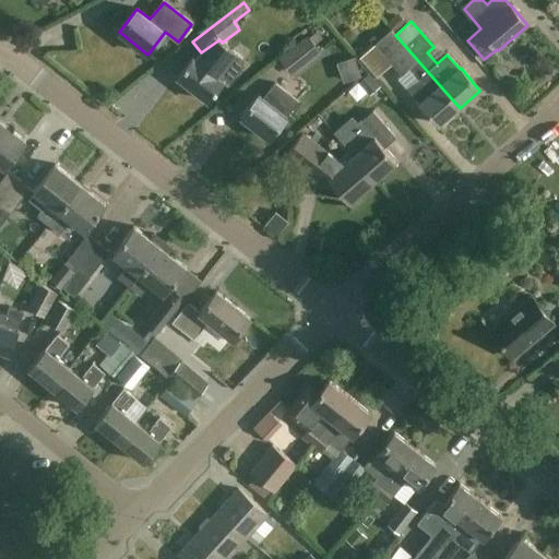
[(322,38),(316,30),(277,60),(292,76),(320,54),(314,46),(322,38)]
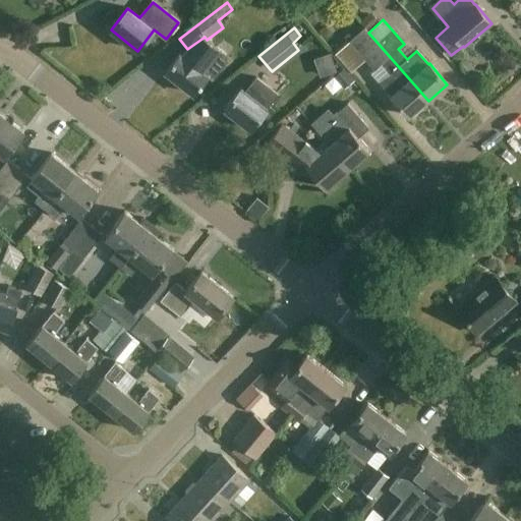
[(362,55),(374,69),(380,64),(390,76),(381,83),(392,97),(409,117),(428,101),(368,33),(354,45),(362,55)]
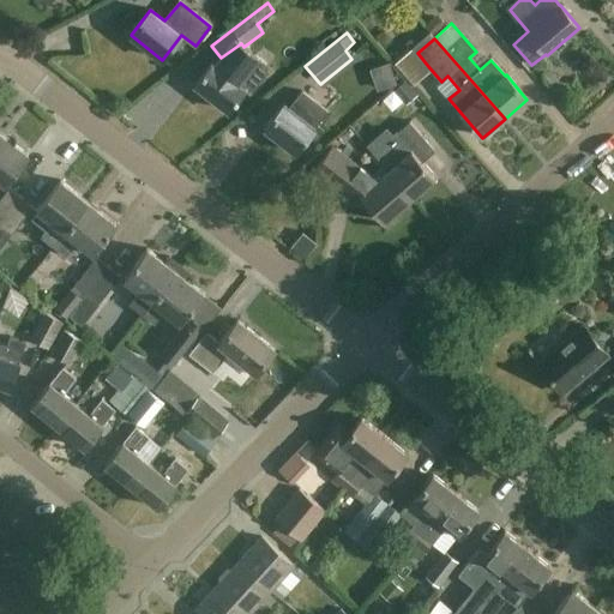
[(239,71),(222,59),(216,67),(212,64),(194,85),(228,112),(245,90),(232,79),(239,71)]
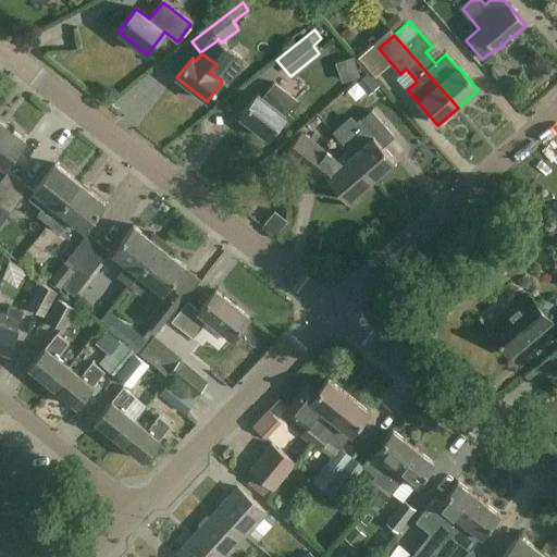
[(297,102),(274,84),(263,99),(258,95),(240,118),(269,140),(286,118),(285,116),(297,102)]
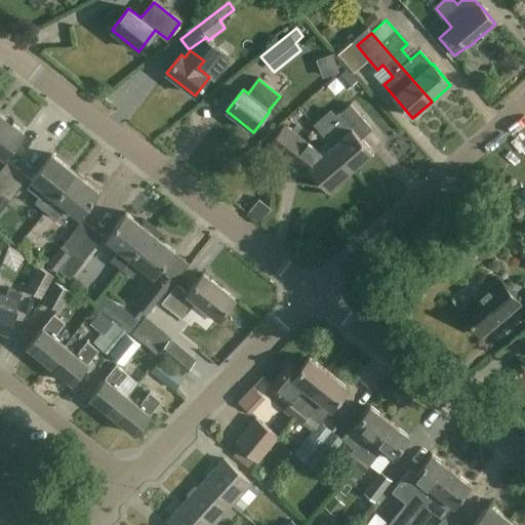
[(323,135),(328,142),(353,170),(373,152),(358,135),(368,126),(355,111),(345,120),(344,119),(323,135)]
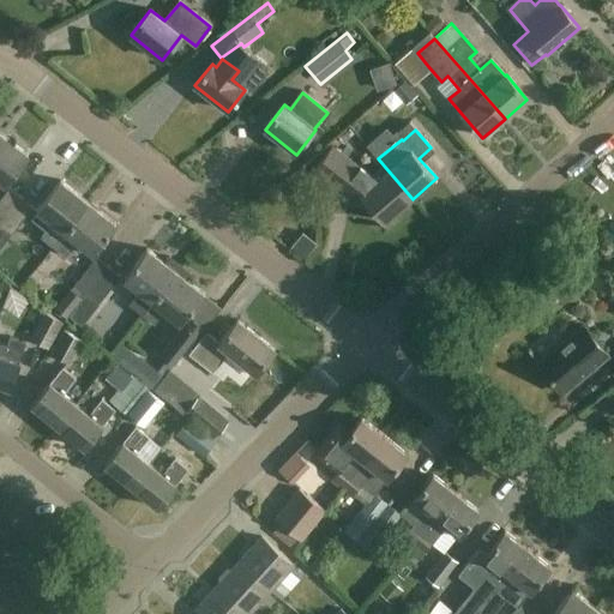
[(0,133),(0,182),(5,186),(28,156),(0,133)]
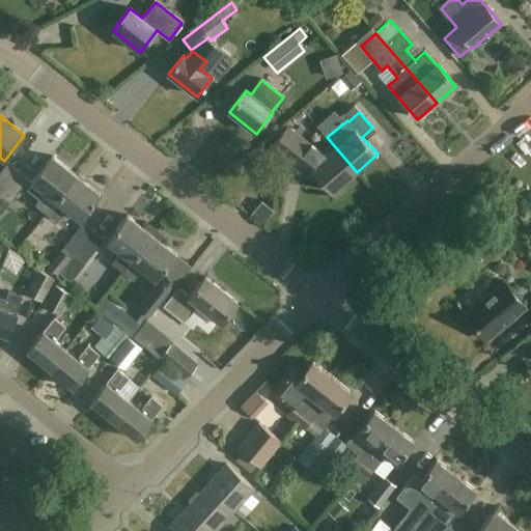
[(290,156),(311,171),(313,169),(333,193),(357,172),(332,143),(319,155),(324,158),(320,161),(308,151),(312,146),(287,128),(275,143),(290,156)]
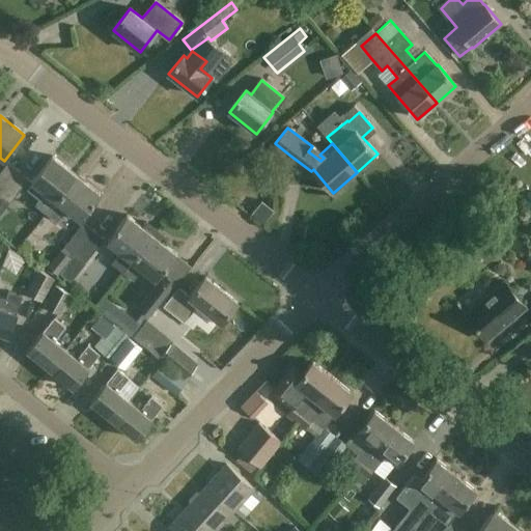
[(46,215),(75,176),(52,158),(31,184),(32,186),(28,191),(39,200),(34,206),(46,215)]
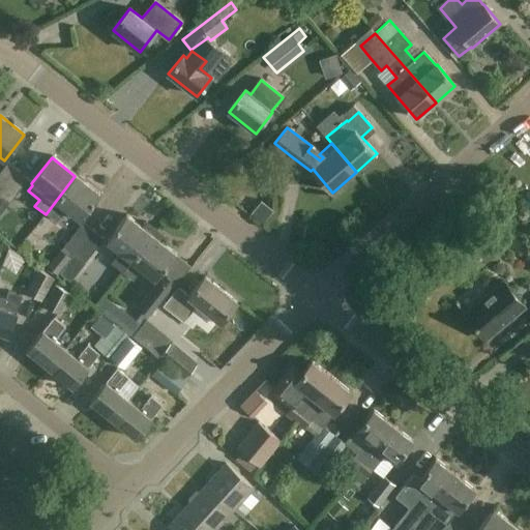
[(0,173),(0,194),(18,172),(7,164),(0,173)]
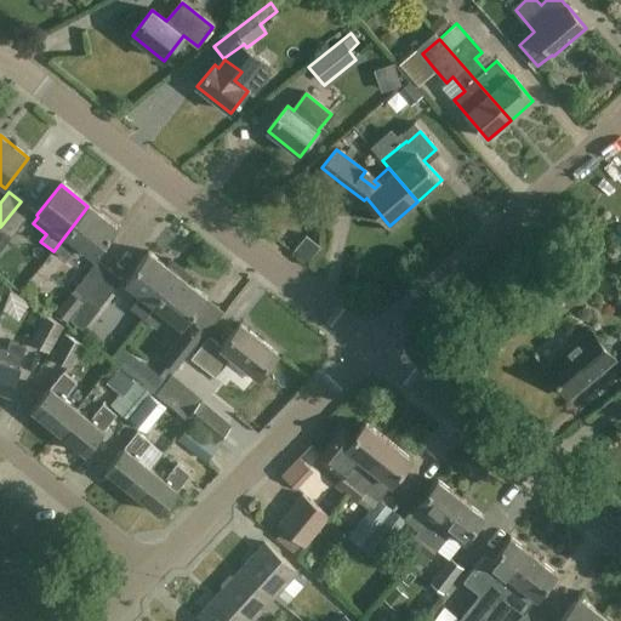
[(21,201),(0,227),(0,231),(10,239),(33,210),(21,201)]
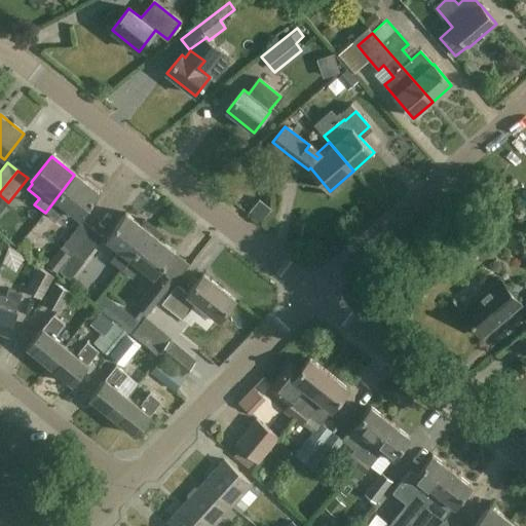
[(98,193),(74,175),(45,213),(54,221),(64,209),(77,219),(98,193)]
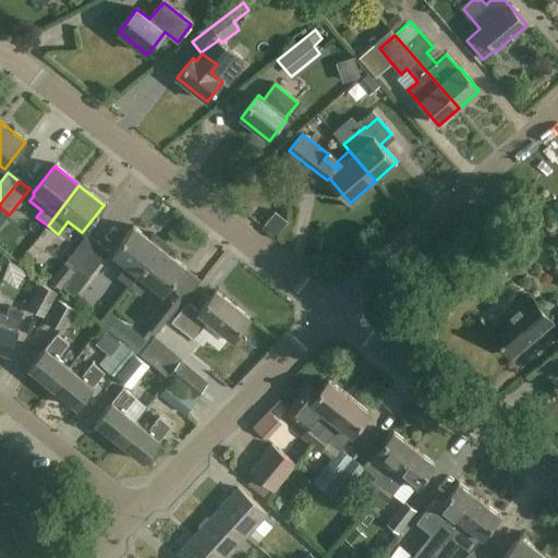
[(128,287),(158,249),(132,228),(121,242),(122,243),(112,256),(125,266),(116,278),(128,287)]
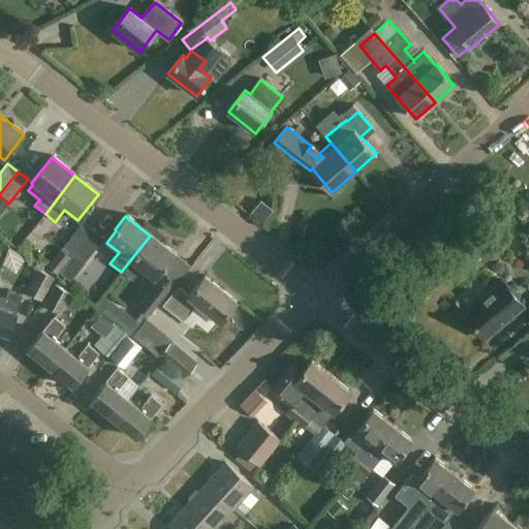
[(74,254),(93,230),(84,222),(48,267),(57,275),(74,254)]
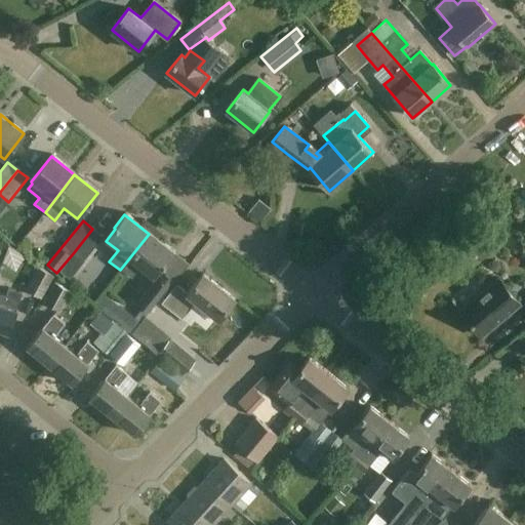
[(103,237),(92,229),(74,252),(84,260),(103,237)]
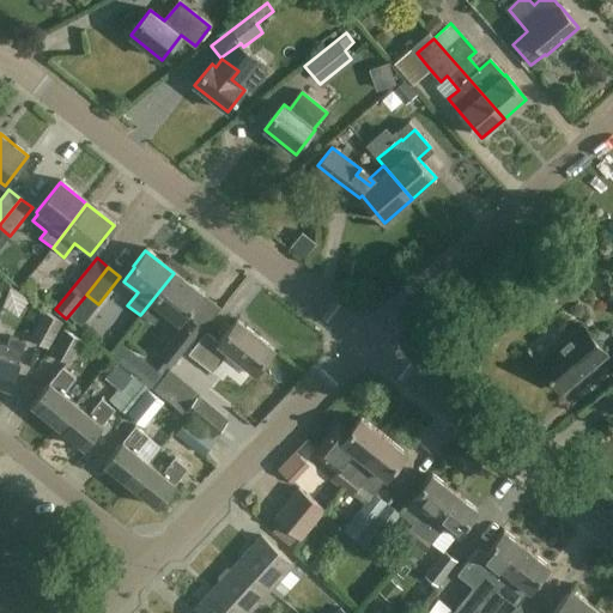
[(174,273),(140,315),(152,325),(163,311),(177,323),(188,309),(190,311),(202,296),(174,273)]
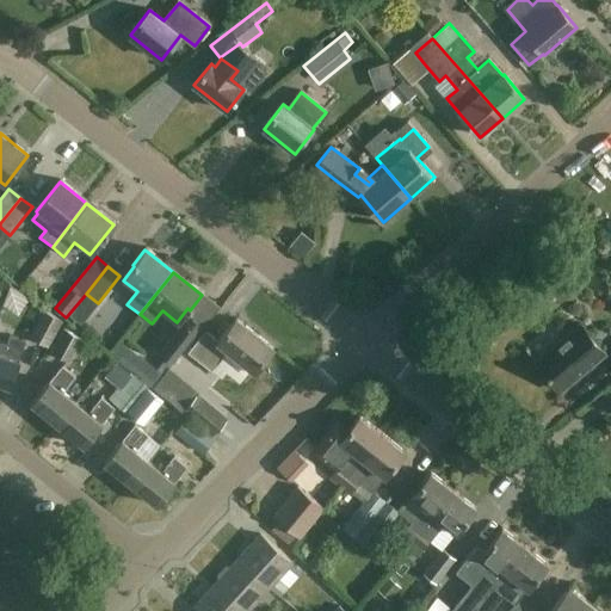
[(62,322),(43,312),(29,338),(48,349),(62,322)]
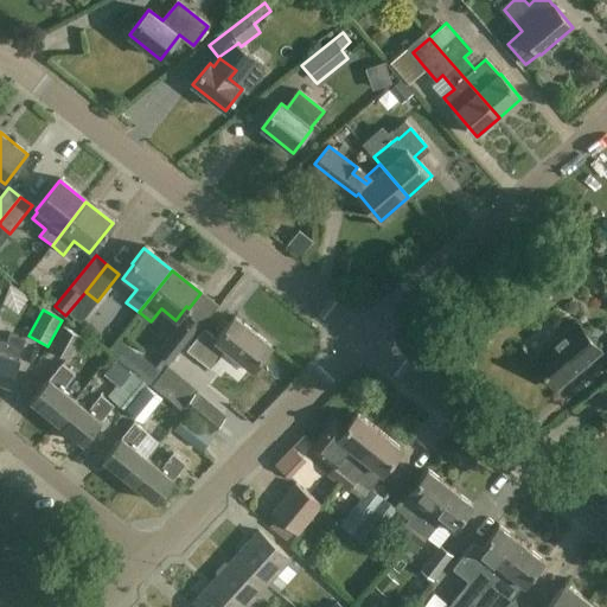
[(199,324),(187,314),(158,351),(171,360),(199,324)]
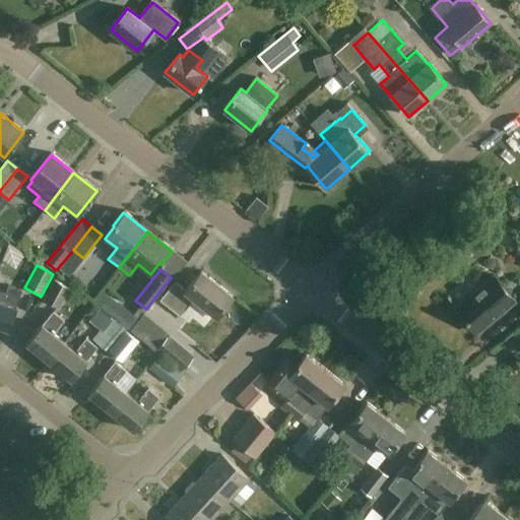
[(232,297),(201,272),(189,287),(178,278),(159,302),(179,317),(193,299),(215,317),(232,297)]
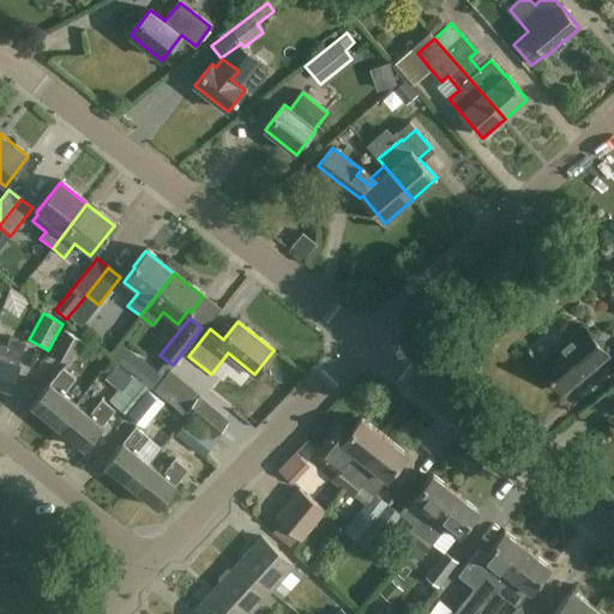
[(607,355),(583,326),(539,365),(563,392),(607,355)]
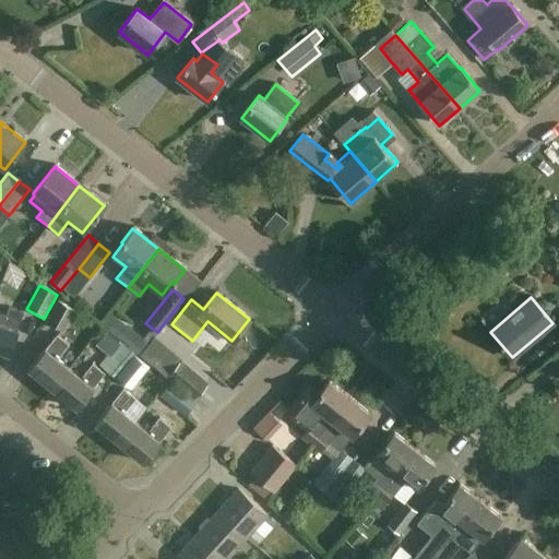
[(75,311),(59,301),(47,323),(63,333),(75,311)]
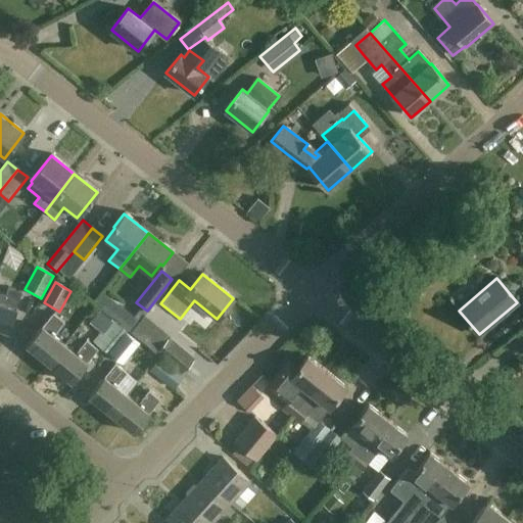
[(6,295),(0,293),(0,329),(11,333),(18,308),(17,308),(22,293),(9,289),(6,295)]
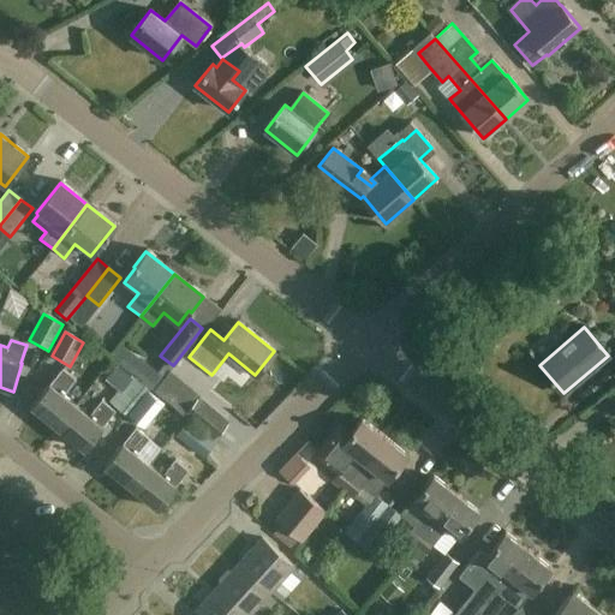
[(154,368),(141,383),(131,376),(109,402),(126,416),(148,389),(153,393),(165,377),(154,368)]
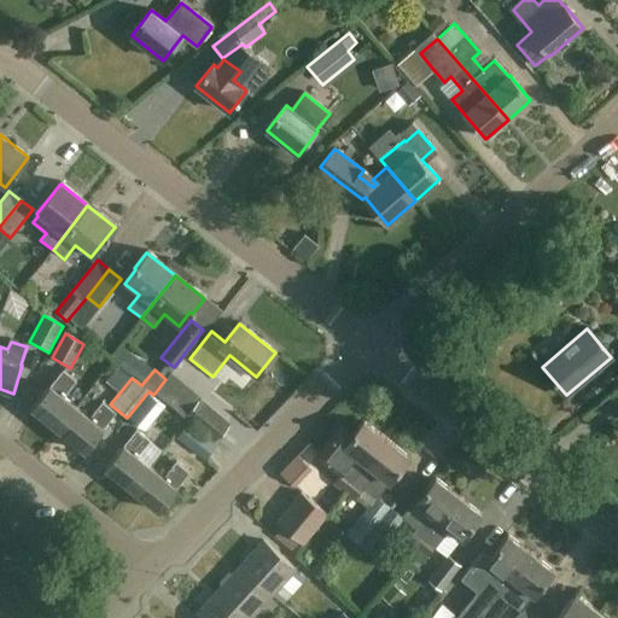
[(59,432),(77,408),(64,397),(76,383),(63,372),(51,388),(51,386),(31,409),(59,432)]
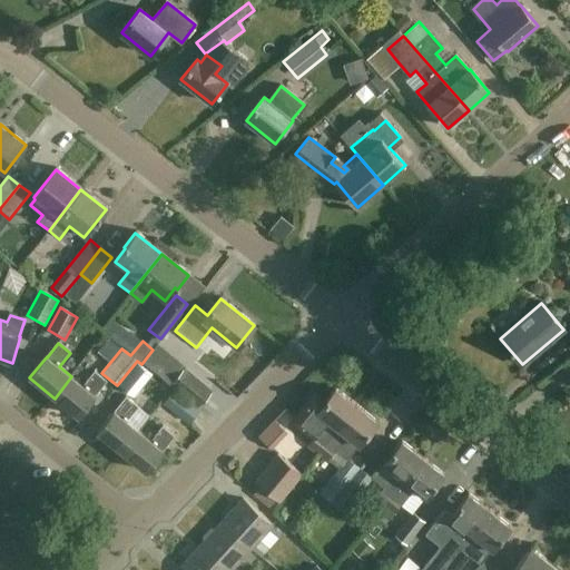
[(176,379),(153,357),(147,364),(169,385),(172,383),(199,408),(210,394),(184,370),(176,379)]
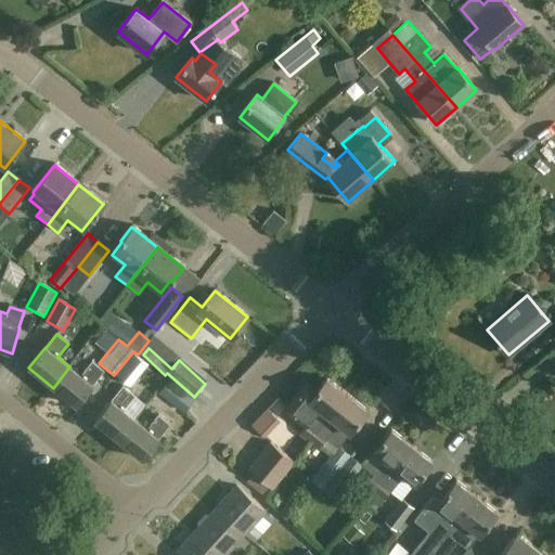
[(147,365),(133,353),(116,376),(130,387),(147,365)]
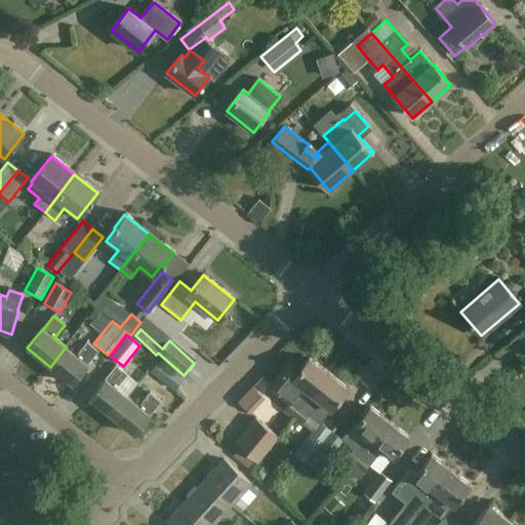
[(66,347),(50,367),(73,386),(88,366),(87,365),(97,352),(87,342),(77,356),(66,347)]
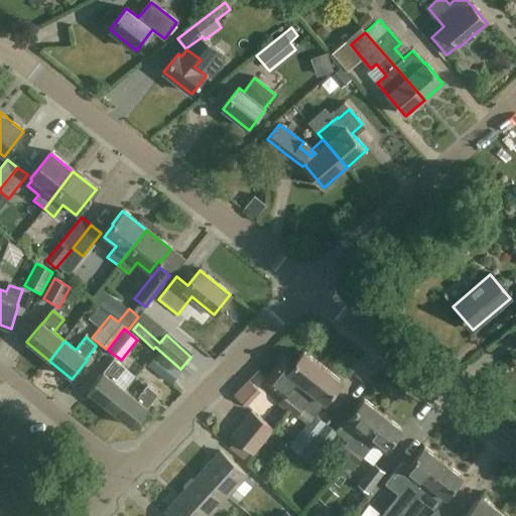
[(178,371),(148,345),(141,354),(151,362),(147,367),(159,377),(155,381),(163,388),(167,383),(167,384),(178,371)]
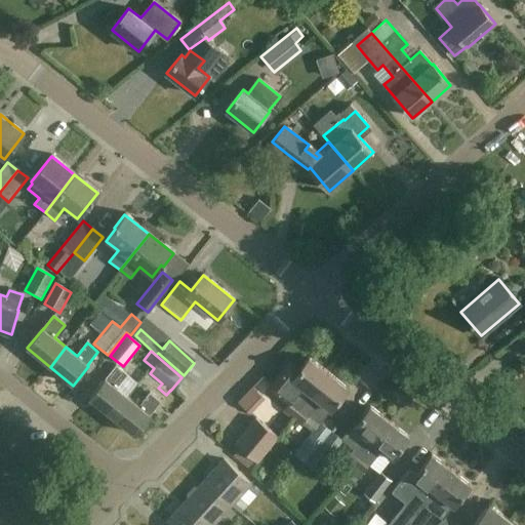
[(294,417),(328,373),(309,359),(299,370),(290,362),(273,385),(293,401),(286,411),(294,417)]
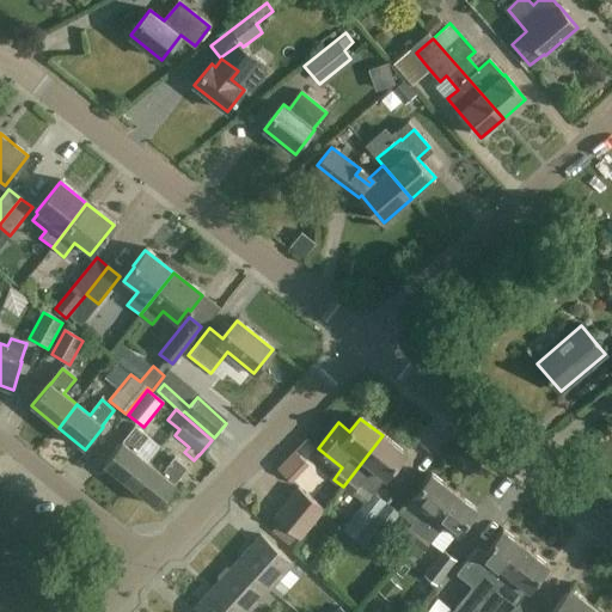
[(130,487),(150,464),(136,453),(148,438),(135,427),(123,442),(122,441),(104,464),(130,487)]
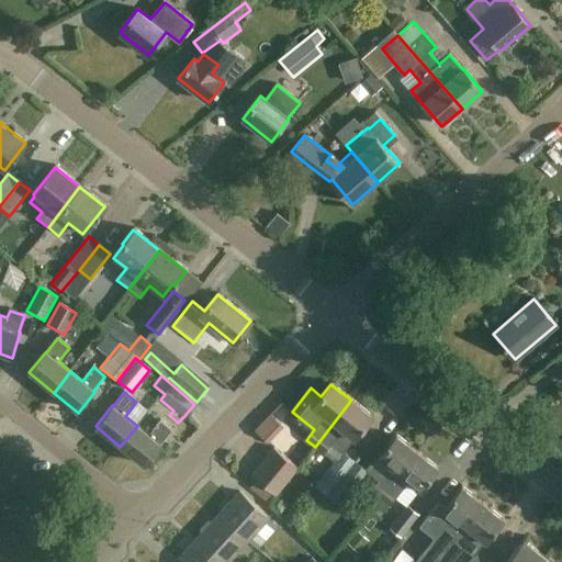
[(351,400),(315,447),(324,453),(324,452),(335,461),(326,472),(338,482),(353,463),(341,453),(353,438),(353,439),(372,416),(351,400)]
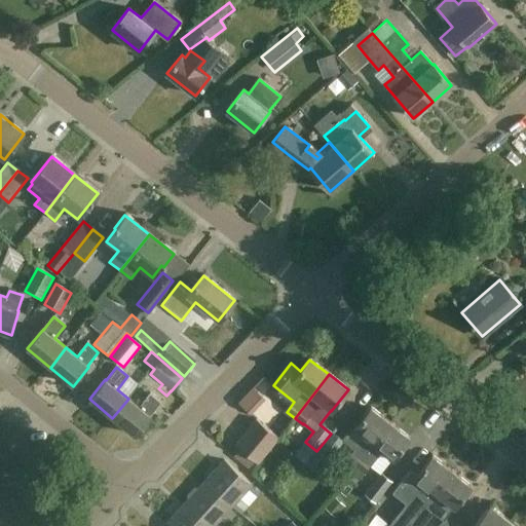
[(139,408),(128,399),(112,418),(135,437),(150,418),(149,418),(160,404),(150,395),(139,408)]
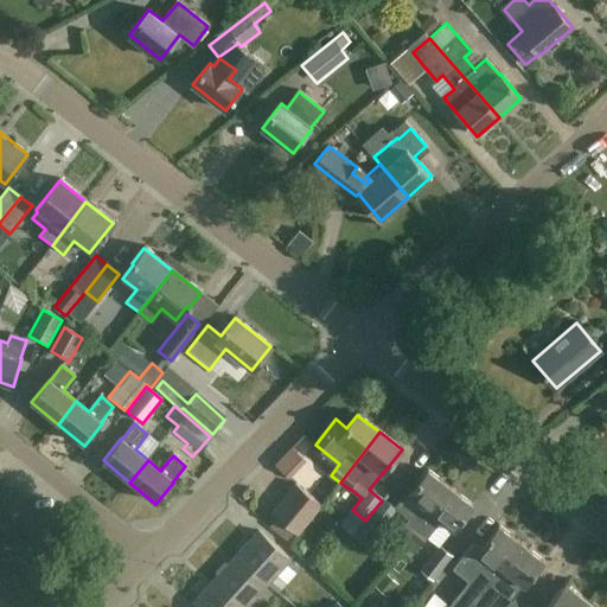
[(404,547),(451,487),(428,471),(409,494),(421,504),(394,538),(404,547)]
